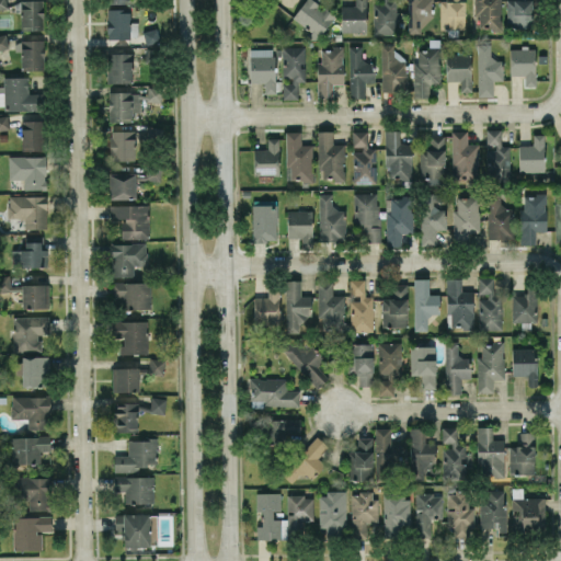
[(43,0),(20,0),(20,29),(43,29),(43,0)]
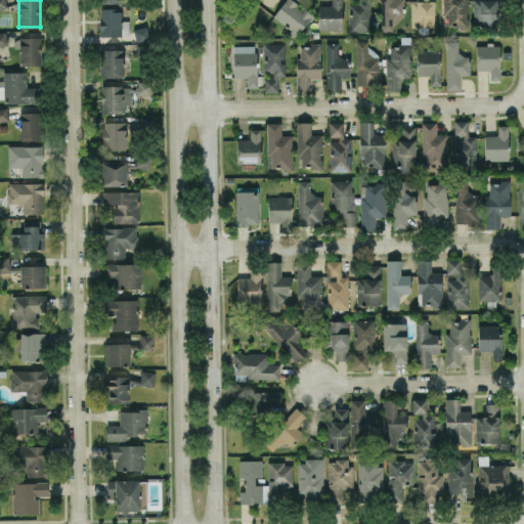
[(297,35),(312,14),(293,0),(285,0),(272,17),(297,35)]
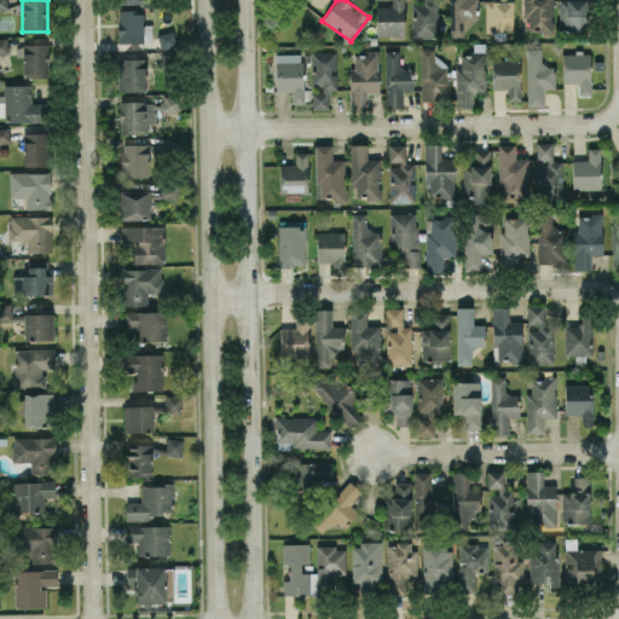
[(404,0),(392,0),(392,6),(377,6),(376,35),(404,36),(404,0)]
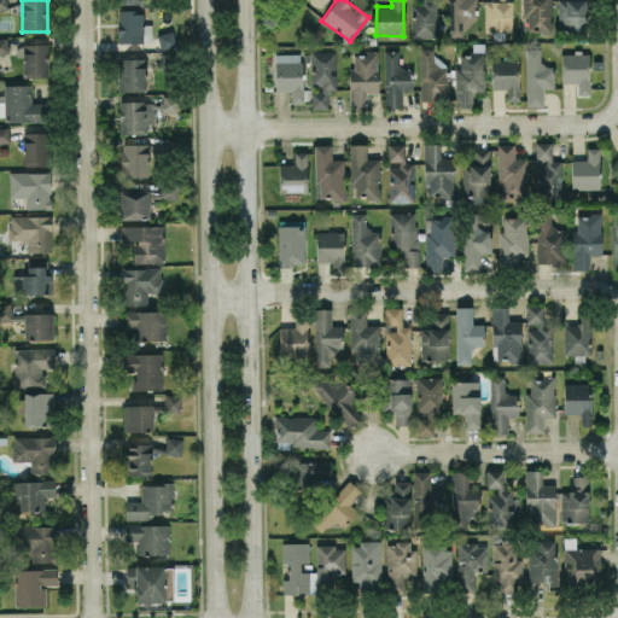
[(412,38),(437,38),(436,0),(421,0),(421,4),(412,4),(412,38)]
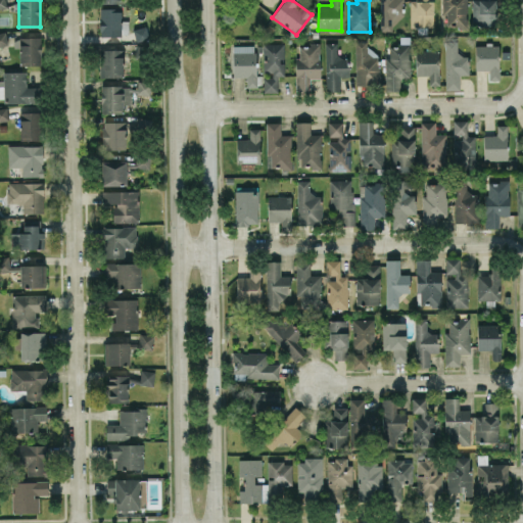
[(380,0),(380,31),(393,31),(393,19),(403,19),(402,0),(380,0)]
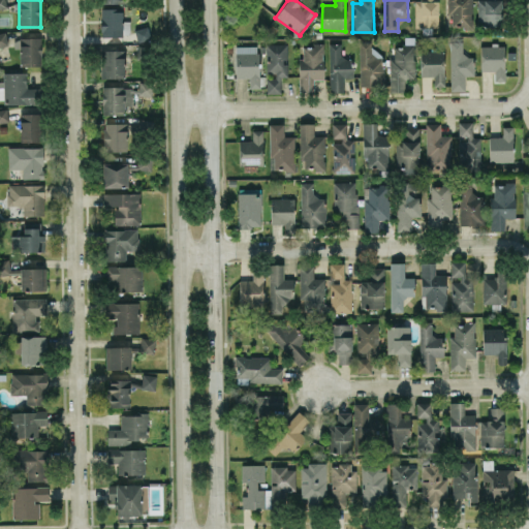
[(438,27),(438,0),(414,0),(414,27),(438,27)]
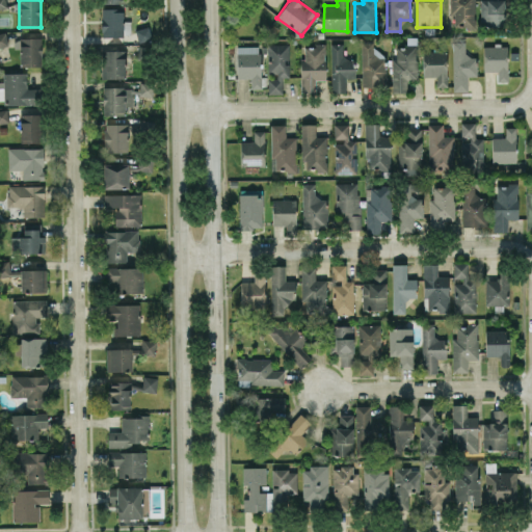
[(476,27),(475,0),(450,0),(451,28),(476,27)]
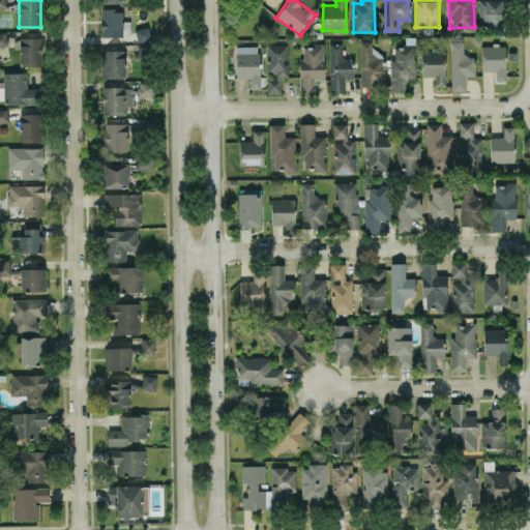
[(502,0),(478,0),(478,25),(502,26),(502,0)]
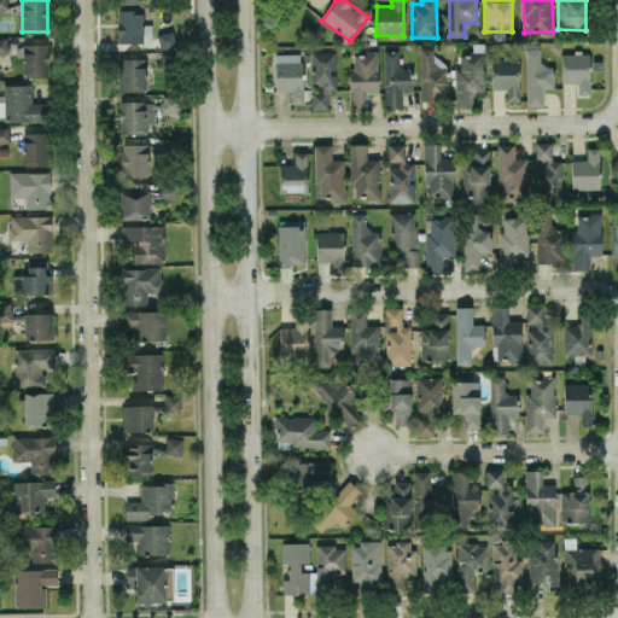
[(118,42),(144,42),(143,10),(117,11),(118,42)]
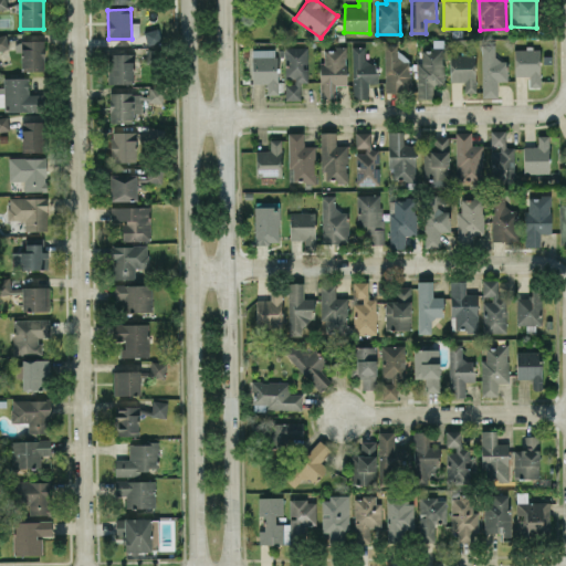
[(144,31),(147,44),(161,41),(158,28),(144,31)]
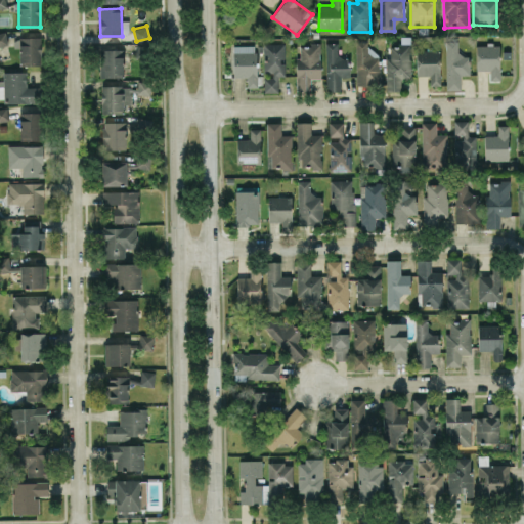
[(0,46),(8,44),(5,31),(0,32),(0,46)]
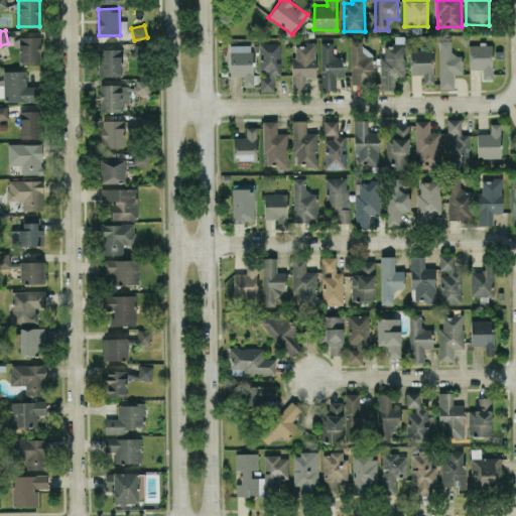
[(380,57),(380,89),(395,89),(395,78),(405,77),(404,35),(394,36),(394,45),(384,45),(384,57),(380,57)]
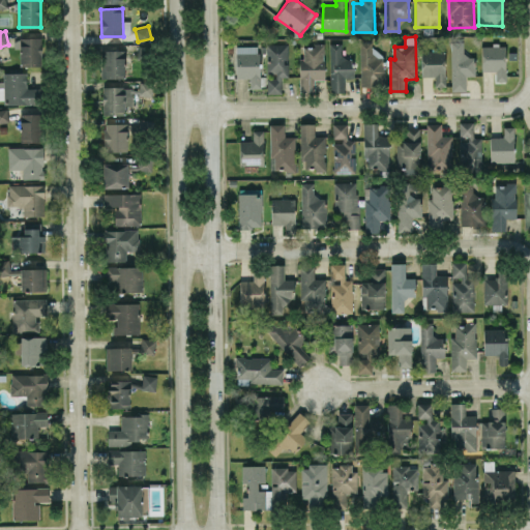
[(41,37),(20,37),(21,65),(42,65),(41,37)]
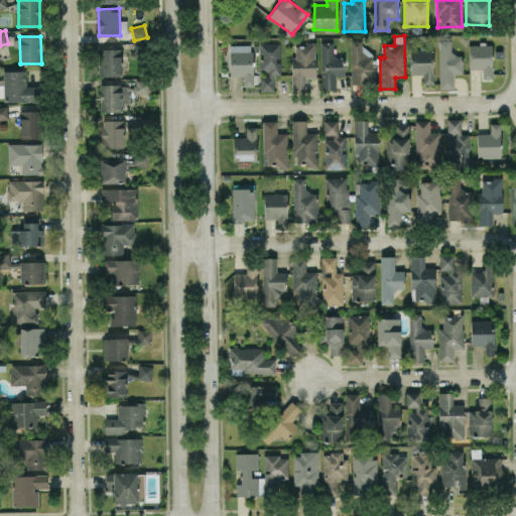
[(373,49),(362,50),(362,40),(350,40),(351,85),(374,84),(373,49)]
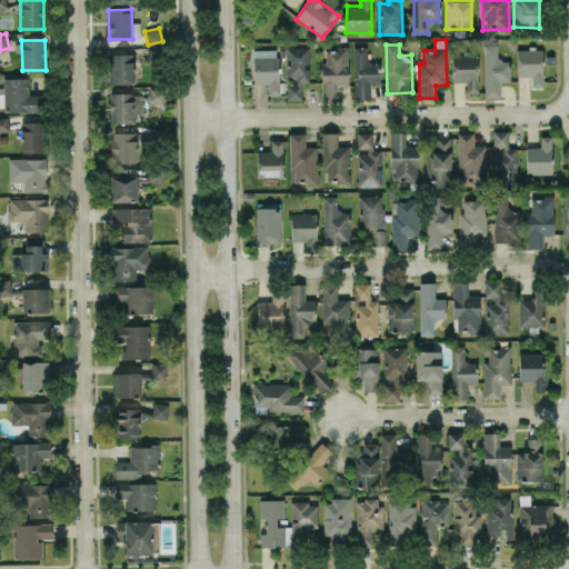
[(497,45),(483,45),(485,98),(500,98),(500,81),(510,80),(510,59),(498,59),(497,45)]
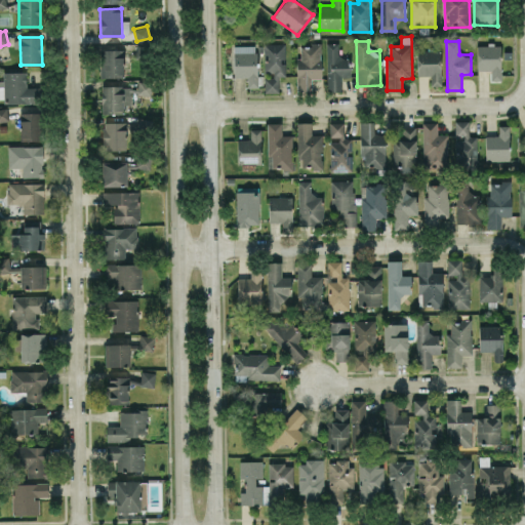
[(285,76),(285,43),(264,44),(265,92),(279,92),(279,76),(285,76)]
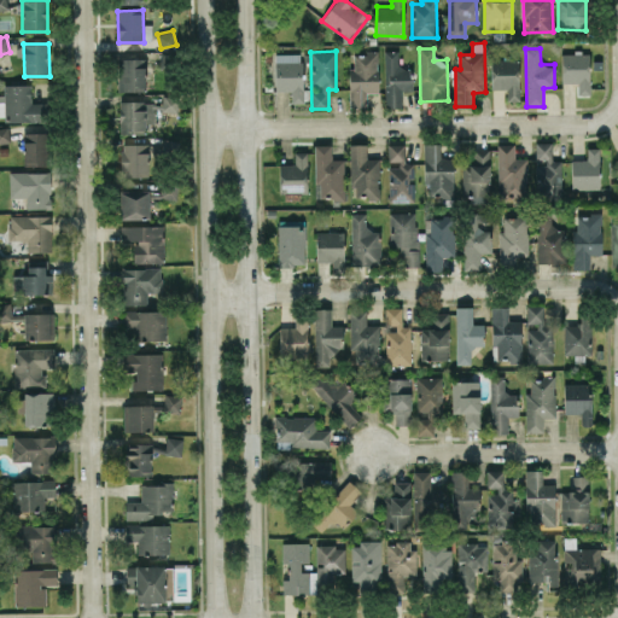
[(402,108),(402,91),(410,91),(412,68),(398,68),(398,51),(384,51),(384,108),(402,108)]
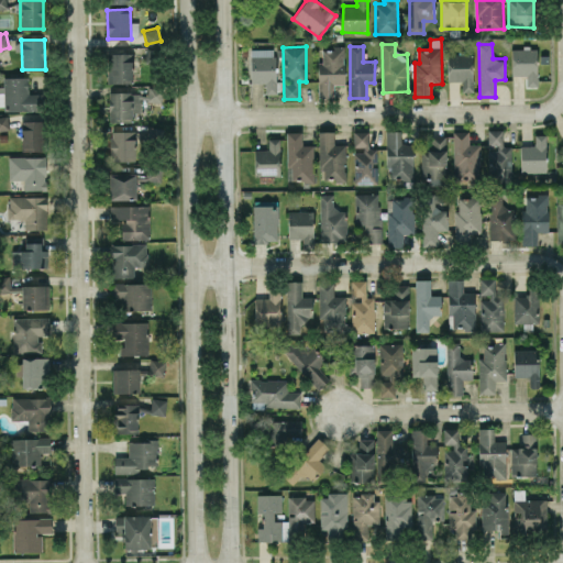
[(344,85),(344,47),(322,47),(322,62),(318,62),(318,98),(333,98),(333,85),(344,85)]
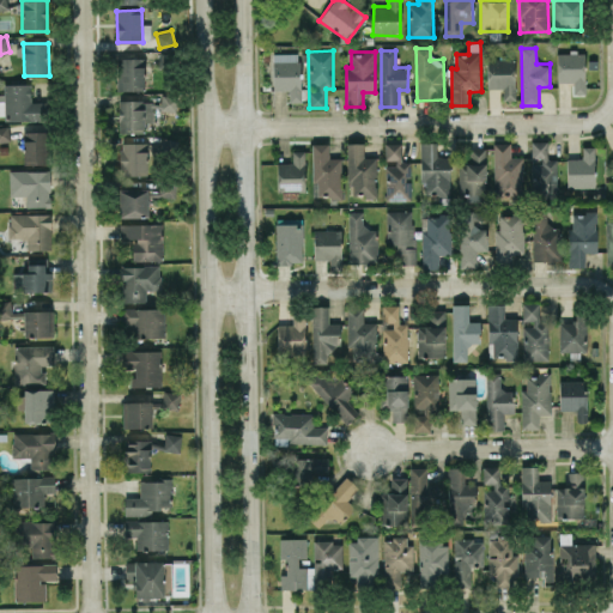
[(586,93),(584,52),(557,53),(558,83),(572,82),(574,93),(586,93)]
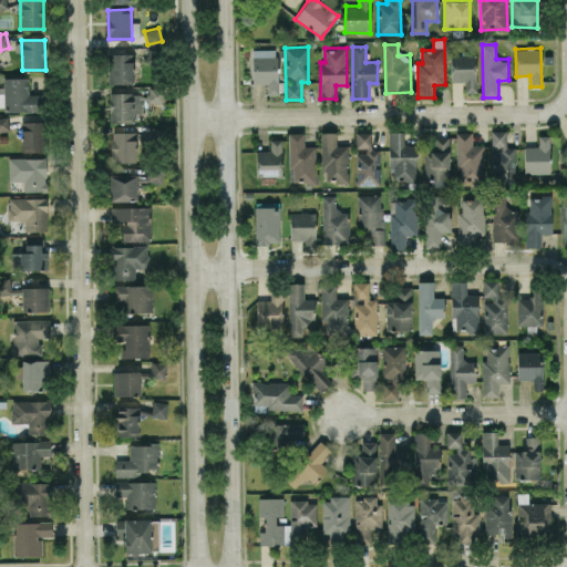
[(277,49),(253,49),(253,83),(267,83),(267,94),(278,93),(277,49)]
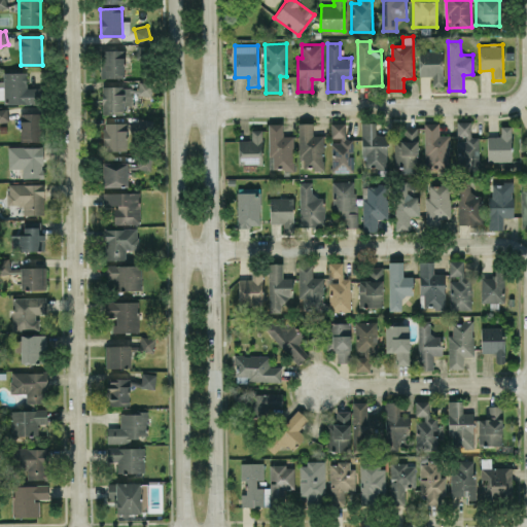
[(101,49),(101,77),(124,77),(125,49),(101,49)]
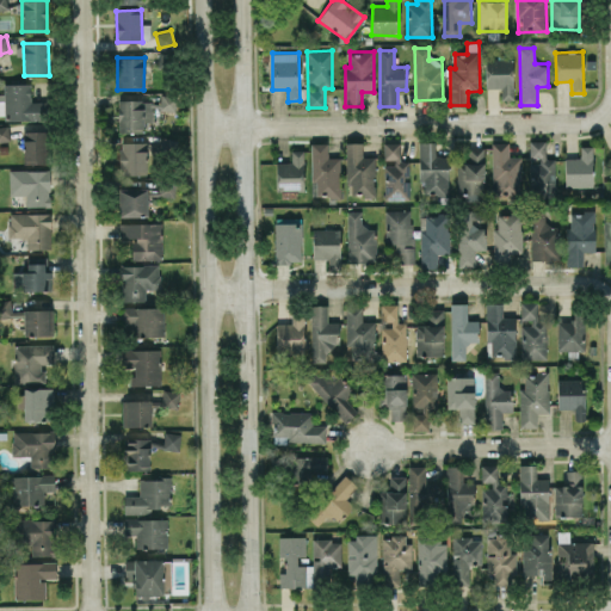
[(514,59),(486,59),(485,87),(501,88),(501,99),(513,99),(514,59)]
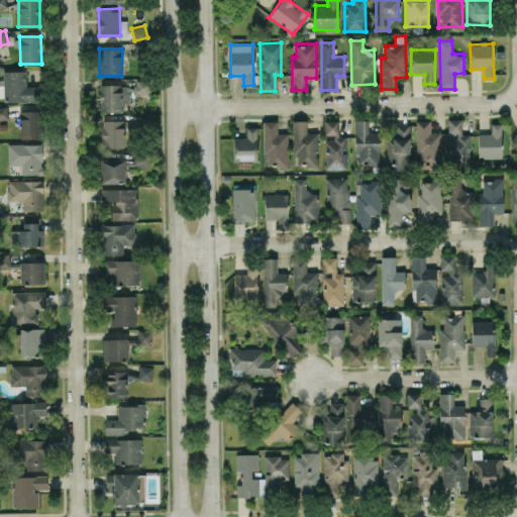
[(40,86),(26,86),(26,71),(4,71),(4,80),(0,80),(0,96),(4,97),(4,102),(40,102),(40,86)]
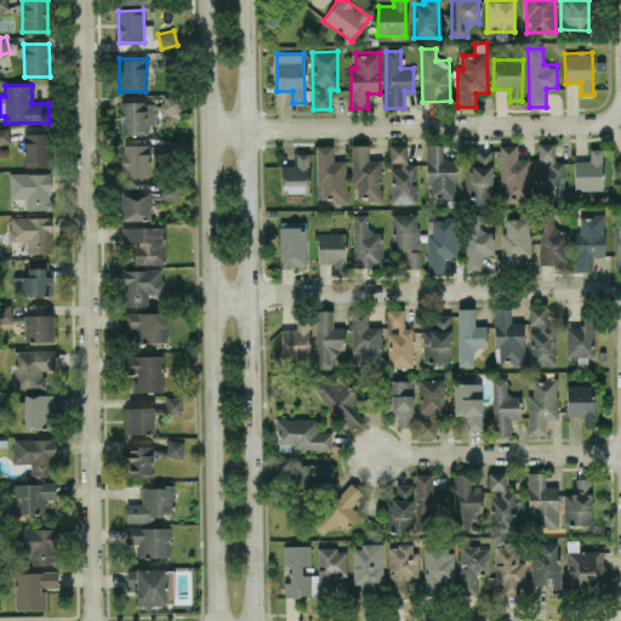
[(164,112),(181,112),(180,95),(163,96),(164,112)]
